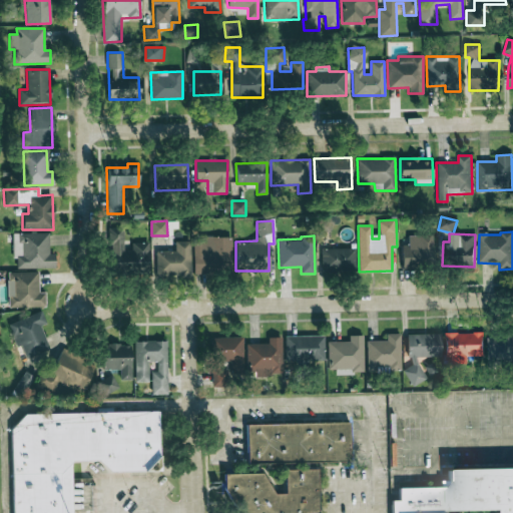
[(402,244),(403,268),(433,268),(433,235),(408,235),(408,244),(402,244)]
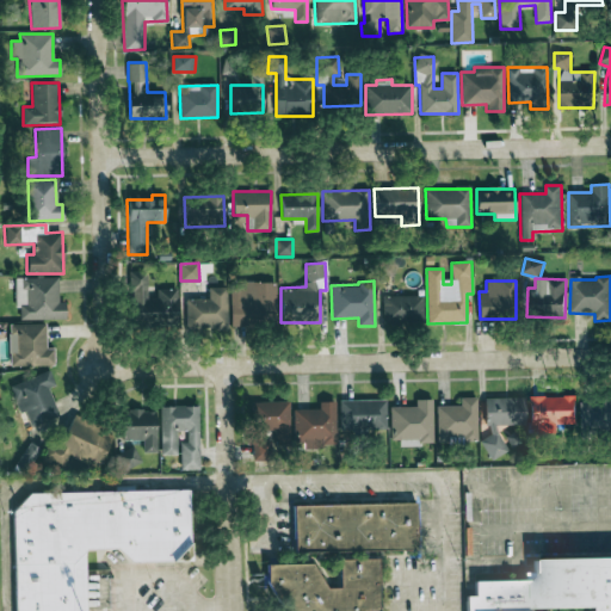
[(230,325),(276,325),(277,283),(232,282),(230,325)]
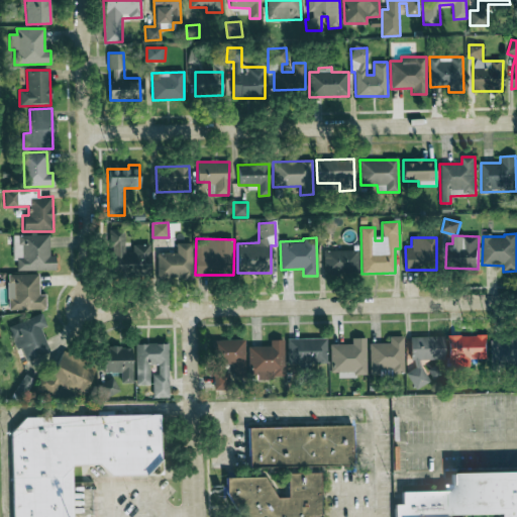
[(193,278),(192,242),(177,243),(177,252),(157,252),(158,279),(193,278)]
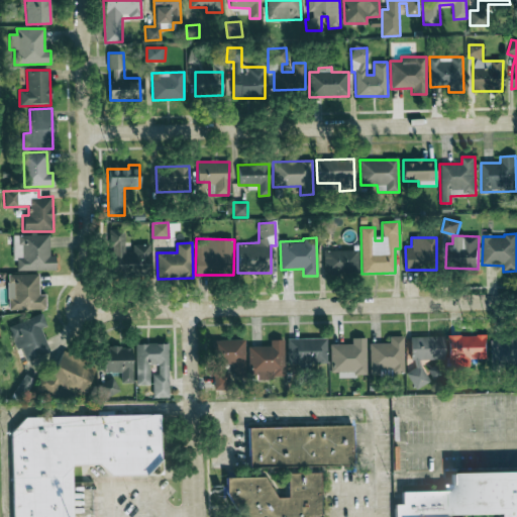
[(132,244),(133,251),(121,252),(121,272),(150,271),(149,244),(132,244)]
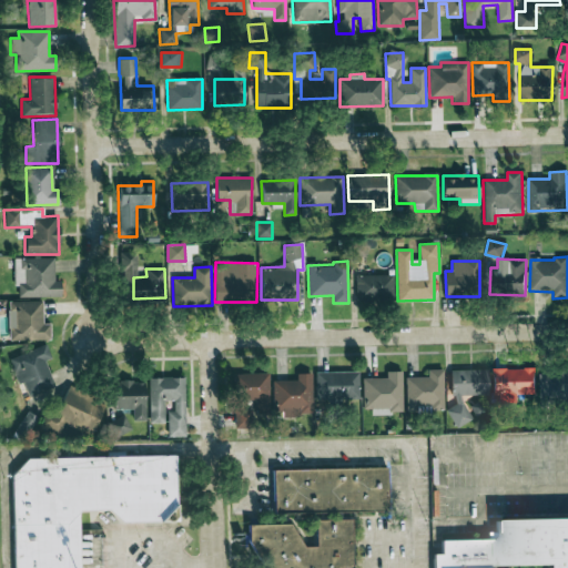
[(394,274),(356,275),(356,302),(394,301),(394,274)]
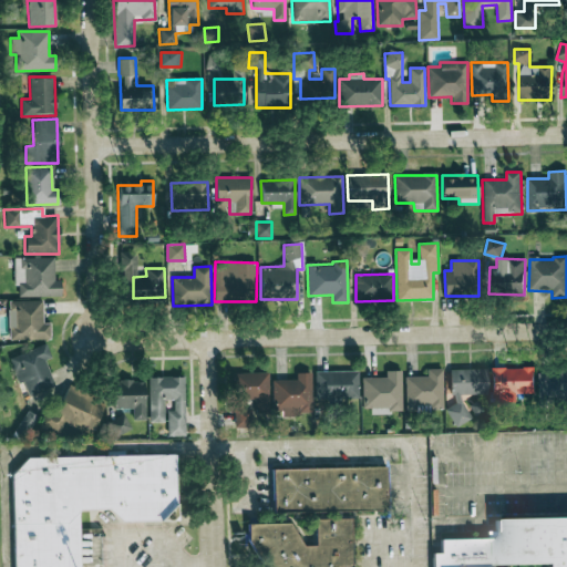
[(43,322),(42,300),(8,301),(9,340),(50,339),(50,322),(43,322)]
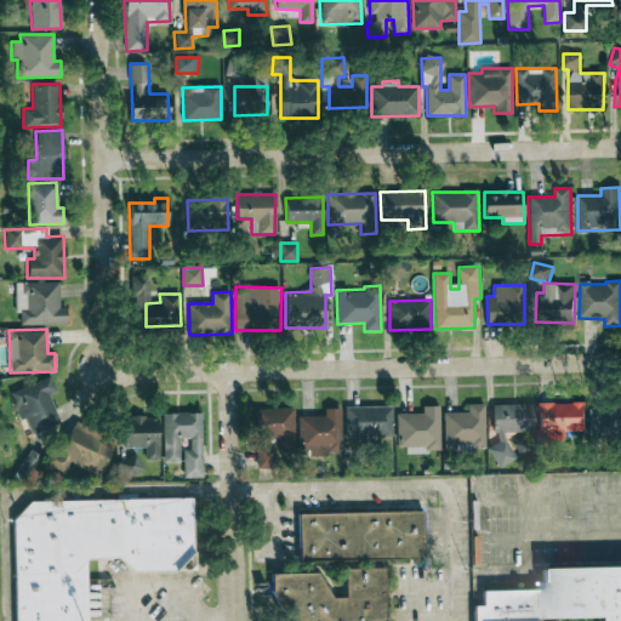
[(32,432),(60,421),(50,394),(57,392),(51,376),(10,392),(21,420),(26,419),(32,432)]
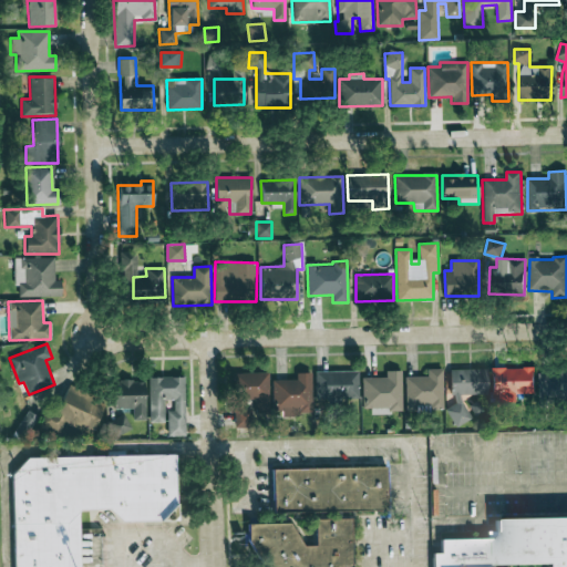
[(538,404),(566,404),(566,366),(556,367),(556,373),(538,374),(538,404)]
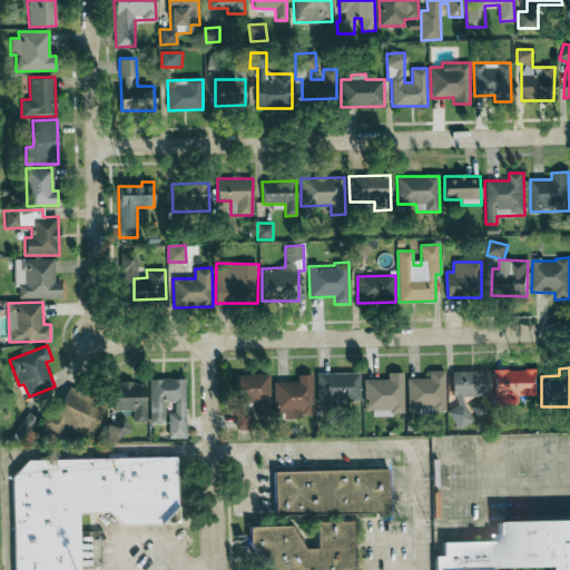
[(497,405),(518,405),(518,396),(537,395),(537,370),(495,371),(497,405)]
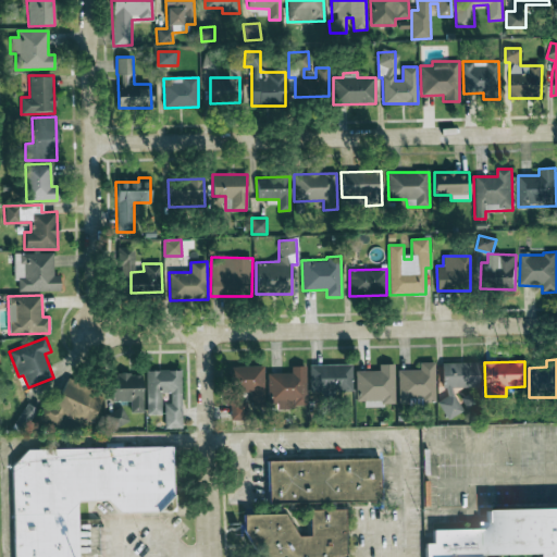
[(398,370),(398,403),(435,401),(434,362),(419,362),(419,370),(398,370)]
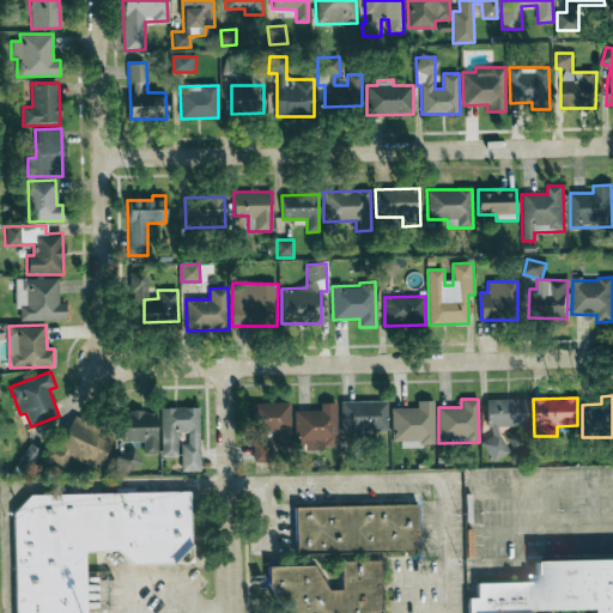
[(487,400),(489,439),(485,439),(486,457),(503,457),(503,426),(527,426),(526,399),(487,400)]
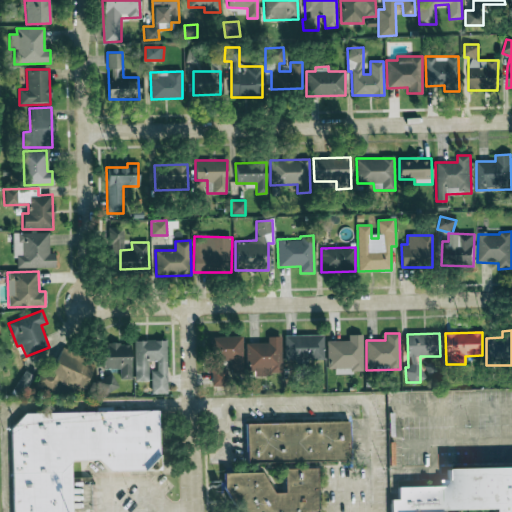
[(323,335),(284,335),(284,362),(324,361),(323,335)]
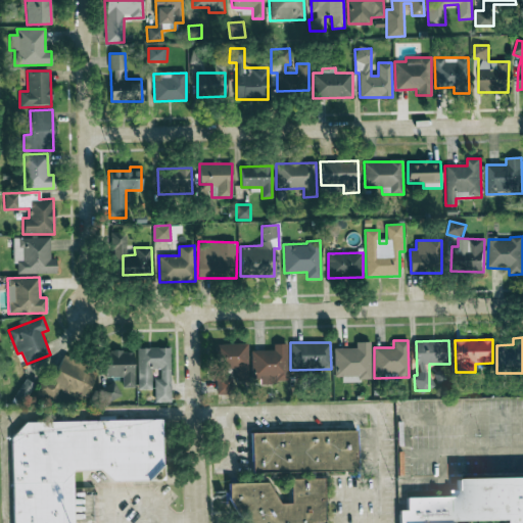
[(370,377),(370,342),(355,342),(355,348),(333,348),(334,378),(370,377)]
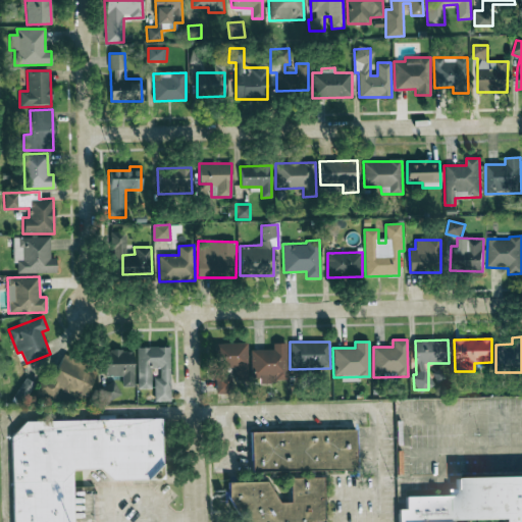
[(215,394),(231,393),(231,375),(225,375),(225,368),(235,368),(235,379),(248,379),(247,343),(214,344),(215,394)]
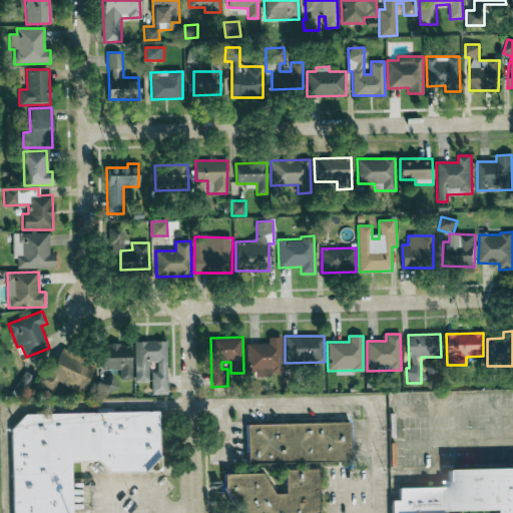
[(255,376),(283,375),(282,337),(268,338),(268,343),(246,344),(246,371),(254,371),(255,376)]
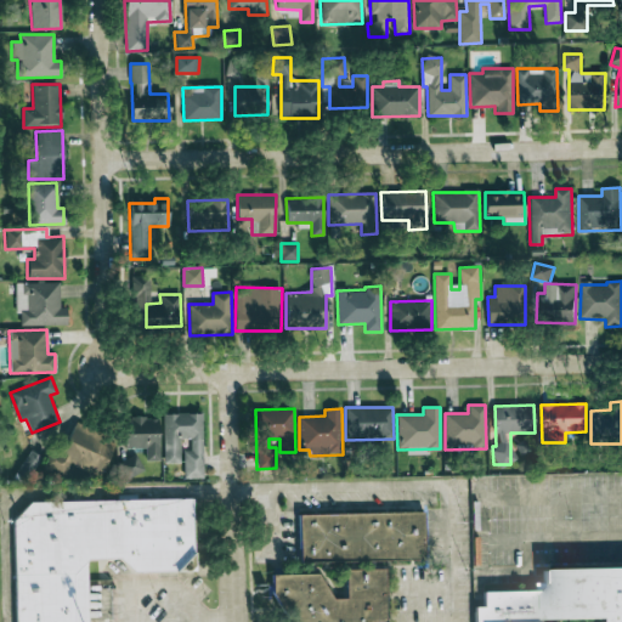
[(164,463),(180,463),(180,439),(190,439),(190,451),(184,451),(184,478),(203,478),(202,413),(164,413),(164,463)]
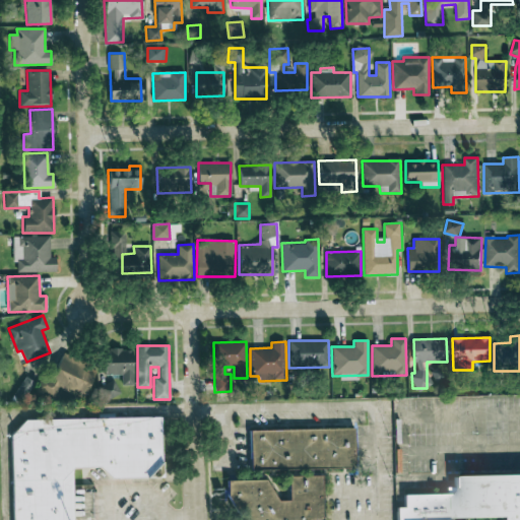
[(105,374),(122,374),(122,385),(133,385),(133,348),(105,349),(105,374)]
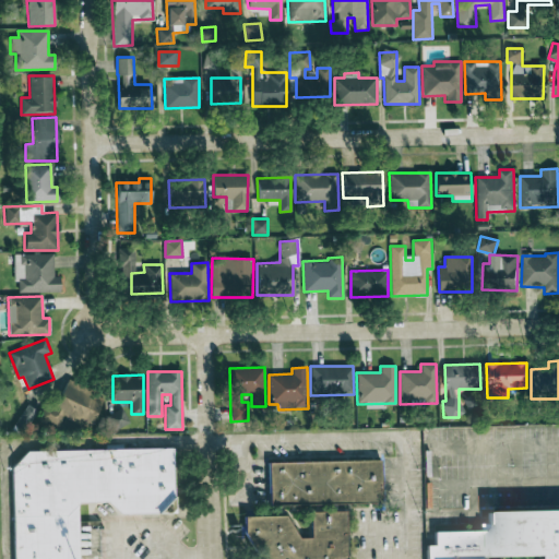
[(92,427),(102,400),(64,387),(57,408),(48,405),(43,420),(61,427),(63,417),(92,427)]
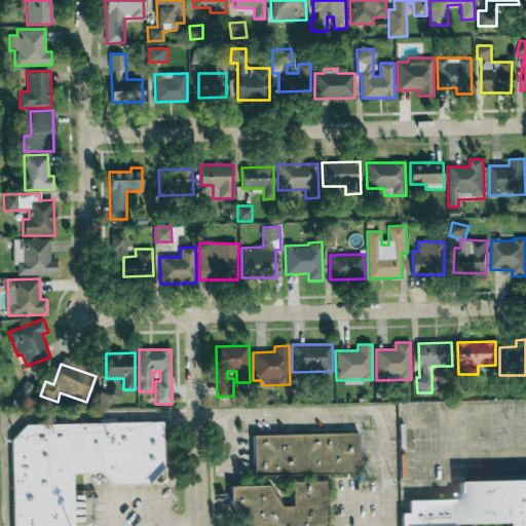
[(24,405),(35,386),(26,381),(14,400),(24,405)]
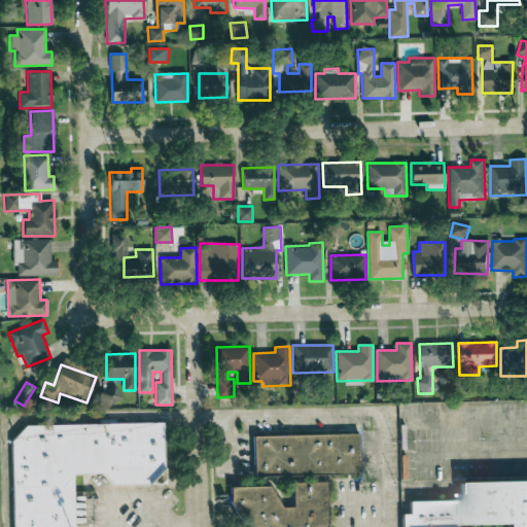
[(121,399),(116,386),(100,391),(105,405),(121,399)]
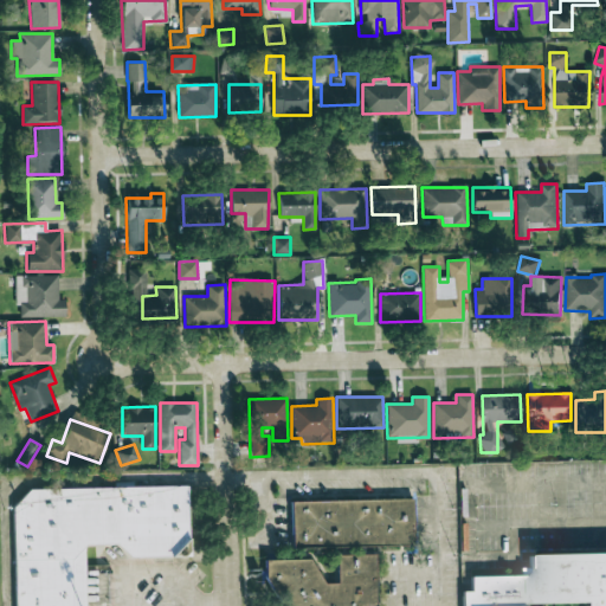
[(11,605),(68,605),(66,560),(81,545),(115,545),(129,558),(184,560),(182,488),(28,490),(10,510),(11,605)]
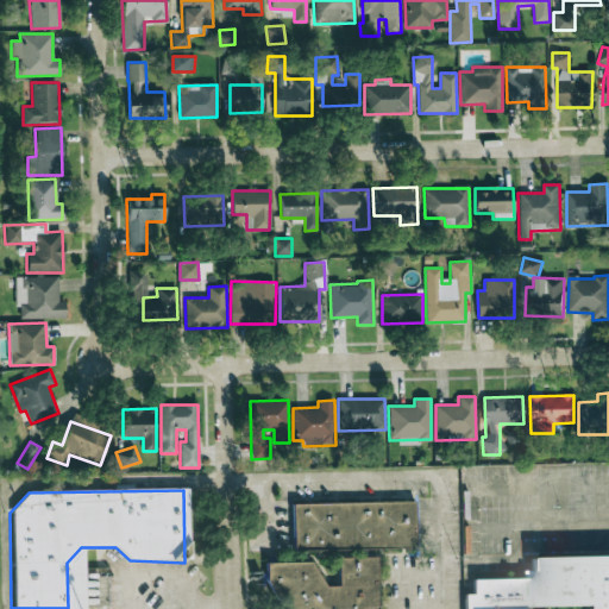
[(293,504),(416,502),(419,550),(382,551),(382,608),(282,608),(265,581),(264,557),(290,557),(293,504)]
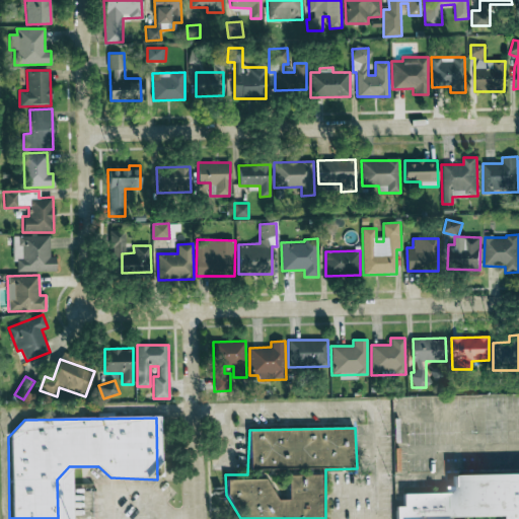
[(393,518),(393,507),(400,507),(400,496),(447,495),(447,477),(518,475),(518,518),(393,518)]
